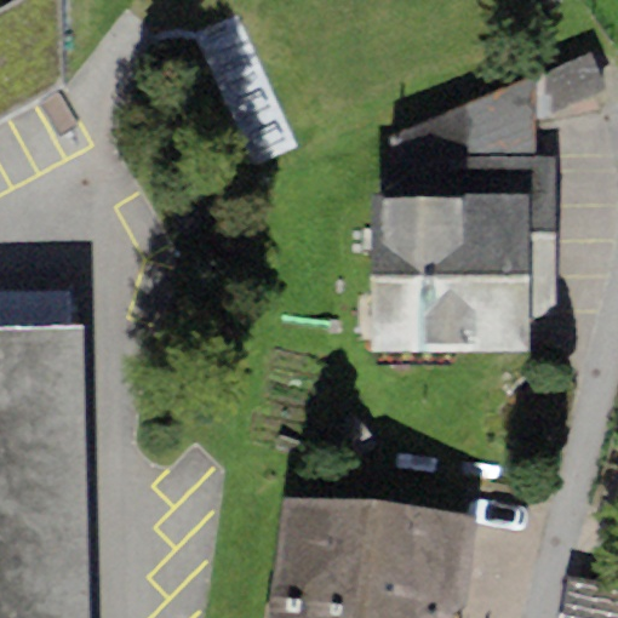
[(394,133),(394,155),(534,156),(536,118),(607,89),(593,50),(537,75),(394,133)]
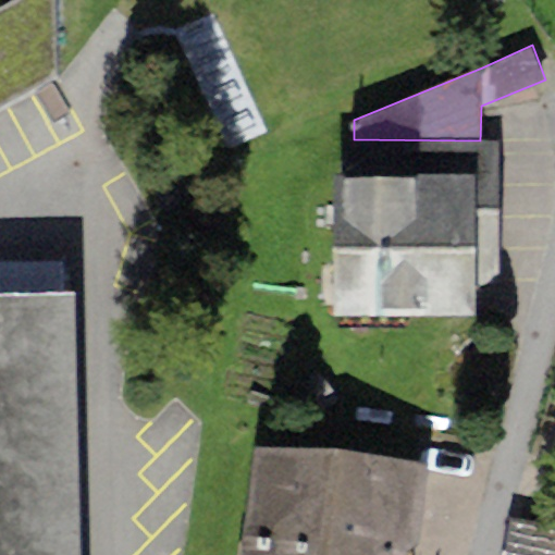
[(354,139),(354,175),(335,176),(335,315),(477,316),(477,288),(498,288),(501,140),(480,140),(354,139)]
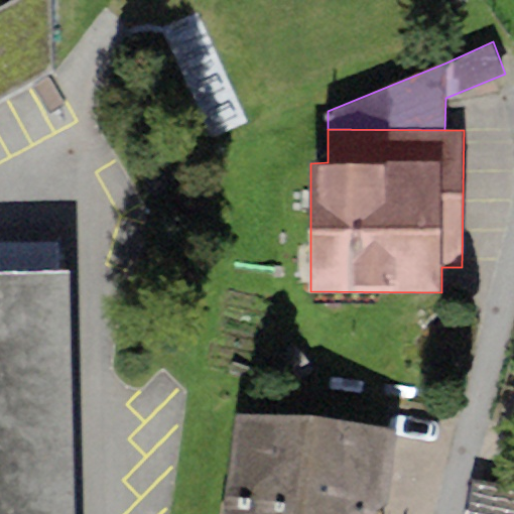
[(0,513),(75,513),(70,268),(0,268),(0,513)]
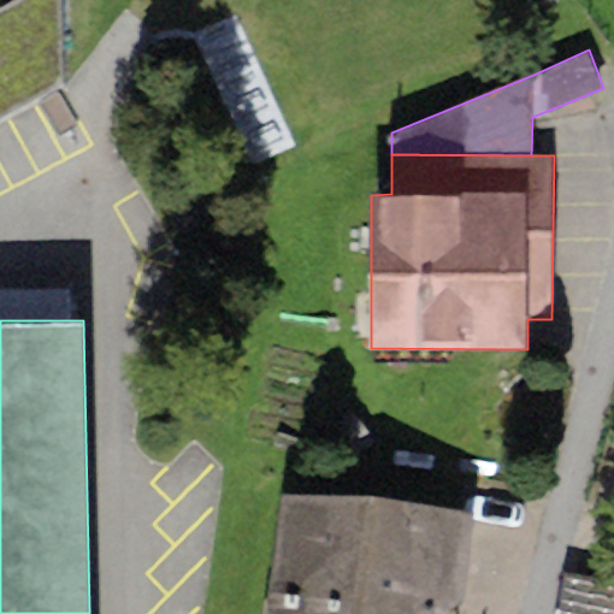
[(454,613),(474,509),(283,493),(265,613),(454,613)]
